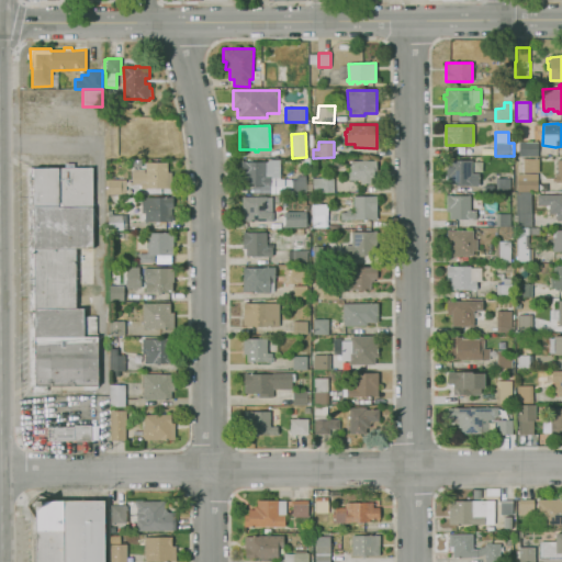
[(519,156),(519,143),(538,142),(538,156),(519,156)]
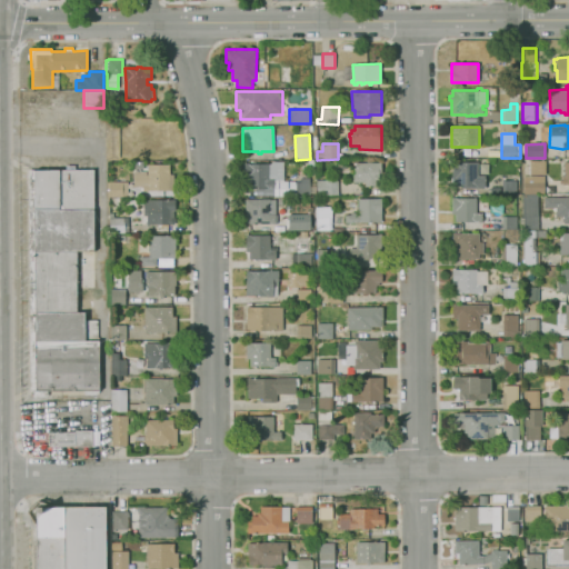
[(320,173),(317,171),(317,160),(328,160),(330,165),(329,168),(326,172),(320,173)]
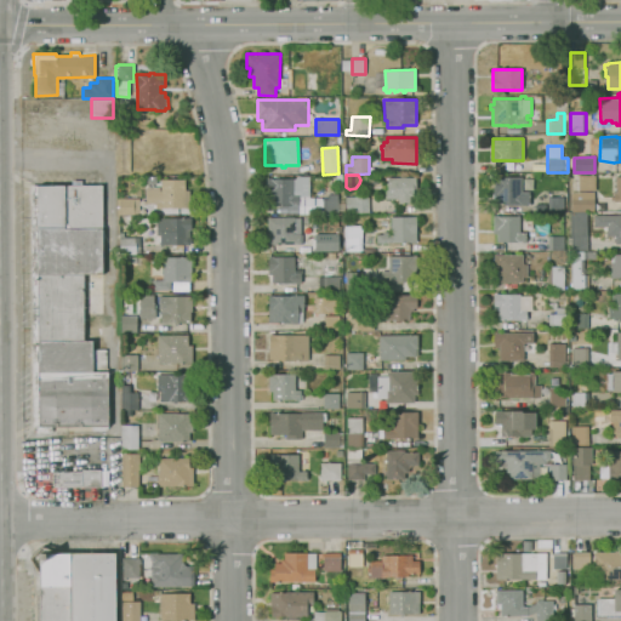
[(579,191),(579,175),(594,175),(594,189),(579,191)]
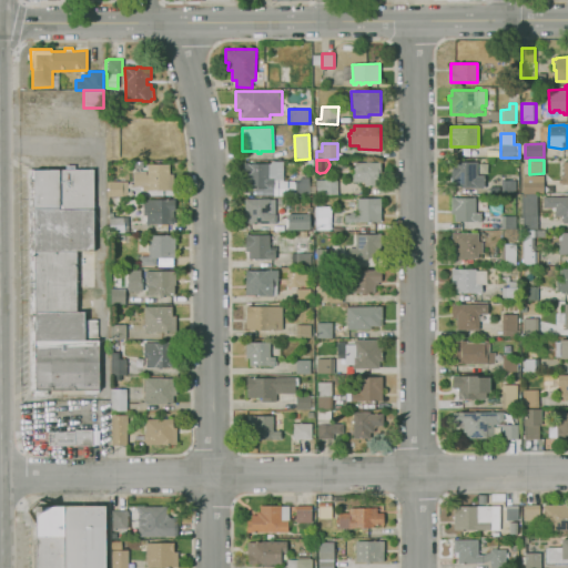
[(294,195),(274,195),(274,188),(247,188),(247,186),(244,186),(244,163),(249,163),(270,164),(272,161),(283,161),(283,181),(295,181),(295,178),(310,178),(310,194),(294,194),(294,195)]
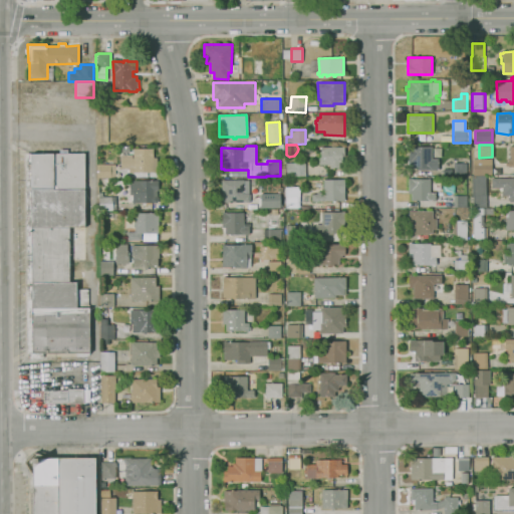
[(438,170),(420,170),(420,168),(408,168),(408,160),(408,146),(411,146),(411,147),(432,147),(432,159),(438,159),(438,161),(442,161),(442,168),(438,168),(438,170)]
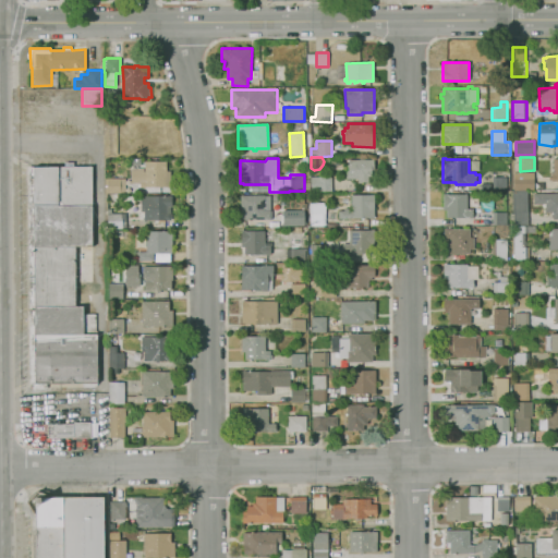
[(365,184),(365,182),(361,182),(361,184),(358,184),(358,179),(356,179),(356,180),(353,180),(353,179),(350,179),(350,180),(348,180),(348,179),(347,179),(346,173),(346,172),(347,172),(346,167),(344,167),(344,164),(349,164),(349,159),(374,159),(374,170),(372,170),(372,177),(370,177),(370,182),(367,182),(367,184),(365,184)]
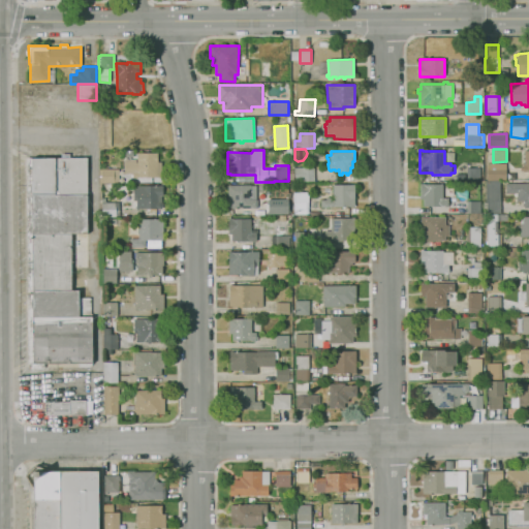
[(44,368),(28,369),(26,158),(61,158),(61,153),(69,153),(69,158),(87,157),(88,267),(71,267),(71,290),(79,290),(79,298),(92,298),(92,367),(79,367),(79,363),(44,364),(44,368)]
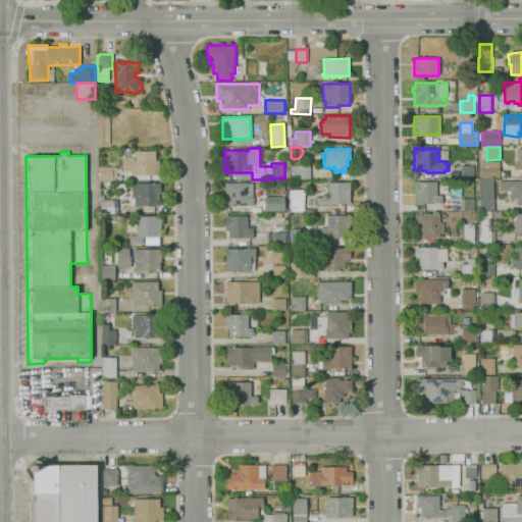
[(136,175),(131,175),(129,175),(129,171),(122,171),(122,157),(136,157),(136,151),(155,151),(155,159),(159,159),(159,174),(136,174),(136,175)]
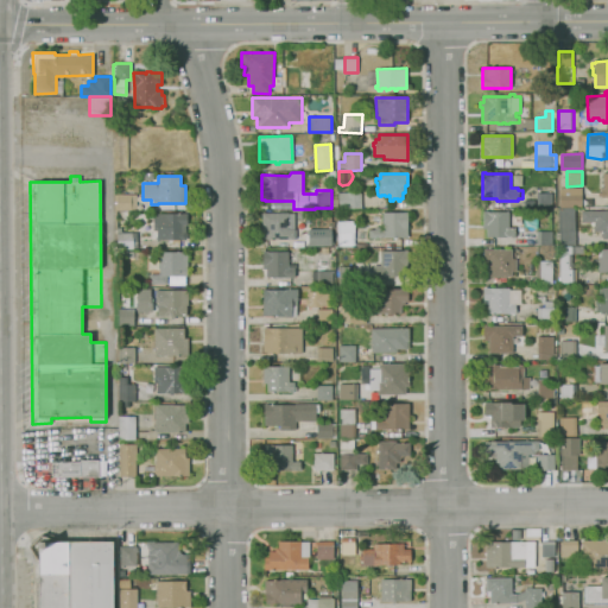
[(559,207),(559,188),(582,188),(582,207),(576,207),(559,207)]
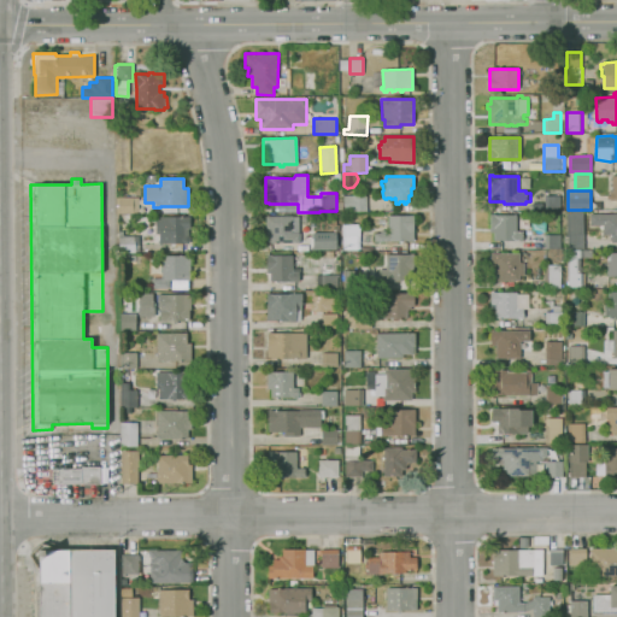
[(344,212),(344,211),(340,211),(340,197),(344,197),(344,195),(366,195),(366,211),(344,212)]
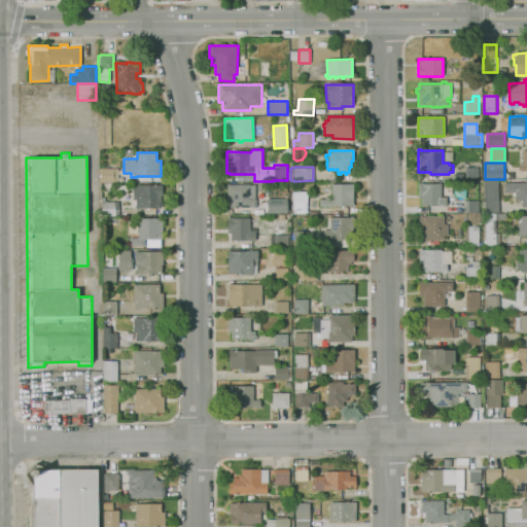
[(465,179),(465,167),(479,167),(479,179),(465,179)]
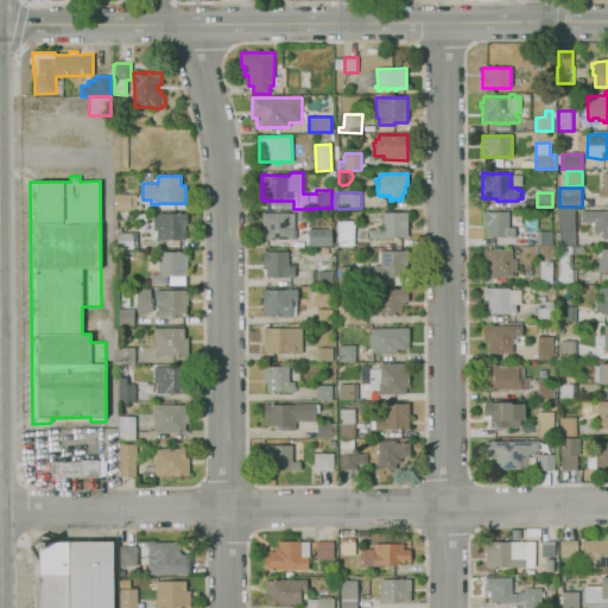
[(128,219),(118,219),(118,210),(114,210),(114,195),(137,194),(137,210),(128,210),(128,219)]
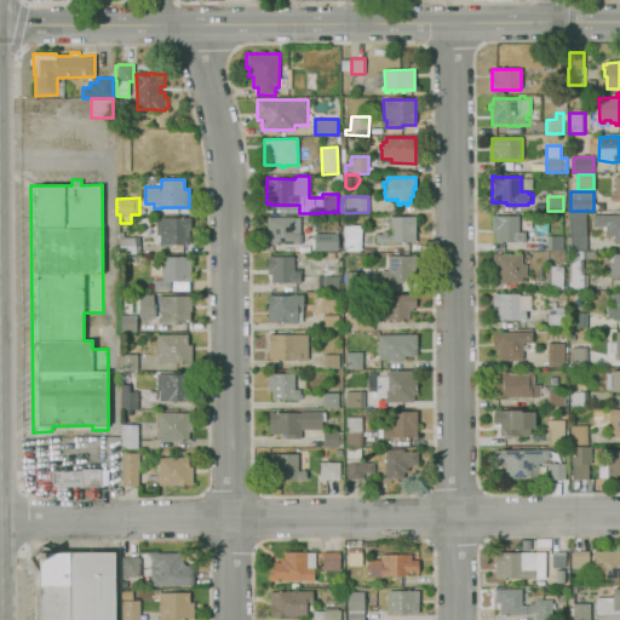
[(587,211),(587,250),(570,250),(570,244),(567,244),(567,237),(569,237),(569,211),(570,211),(587,211)]
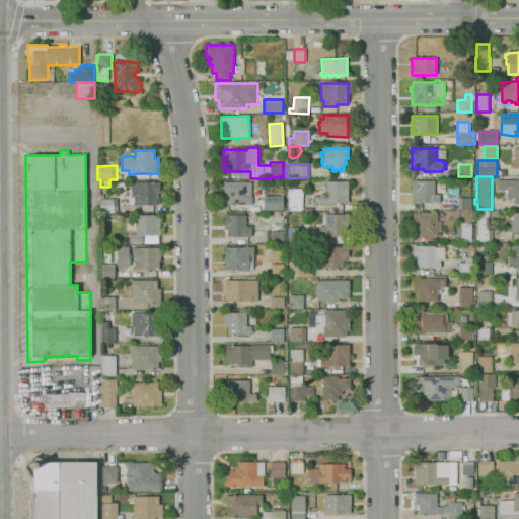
[(251,205),(227,204),(227,203),(223,203),(224,181),(243,181),(243,178),(248,178),(248,181),(251,181),(251,195),(251,199),(252,199),(252,202),(251,202),(251,205)]
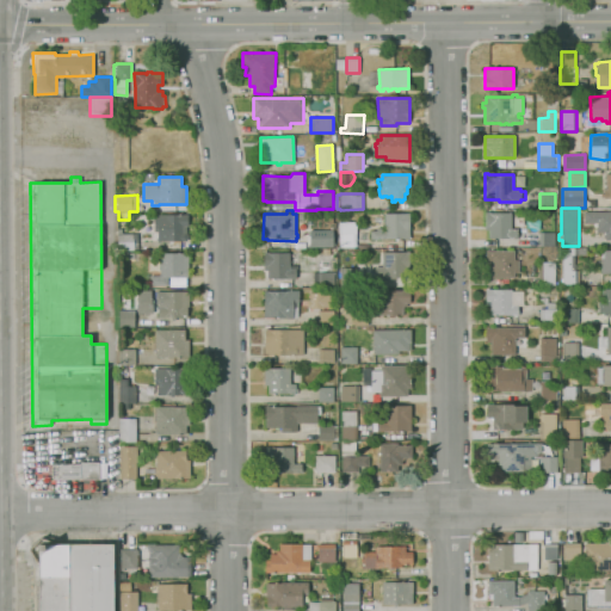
[(517,239),(489,239),(489,230),(485,230),(485,211),(491,211),(491,213),(511,213),(511,228),(518,228),(518,234),(519,234),(519,236),(517,236),(517,239)]
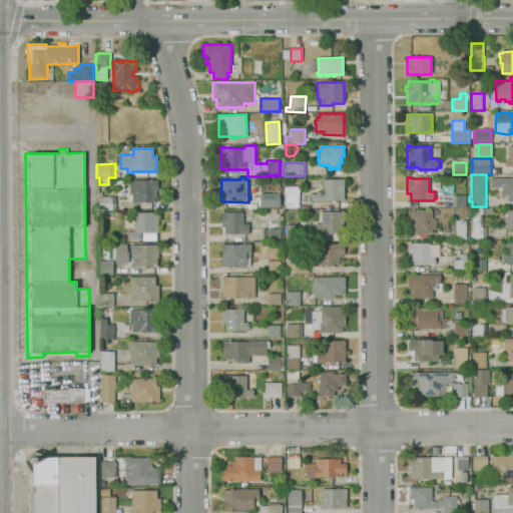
[(512,201),(508,201),(508,199),(507,199),(507,196),(508,196),(508,195),(501,195),(501,189),(500,188),(499,187),(491,187),(491,177),(512,177),(512,201)]
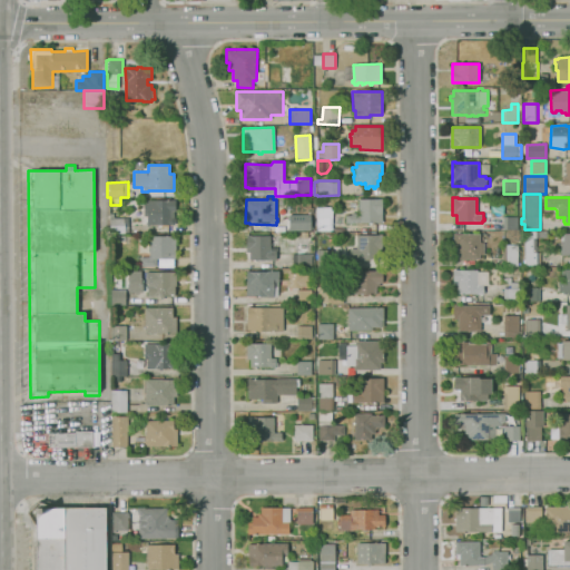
[(370,224),(370,223),(367,223),(367,224),(364,224),(364,223),(360,223),(360,224),(356,224),(356,223),(350,223),(350,224),(347,224),(347,223),(346,223),(346,222),(344,222),(344,216),(345,216),(345,215),(351,215),(351,213),(356,213),(356,215),(359,215),(359,198),(382,198),(382,223),(371,223),(371,224),(370,224)]
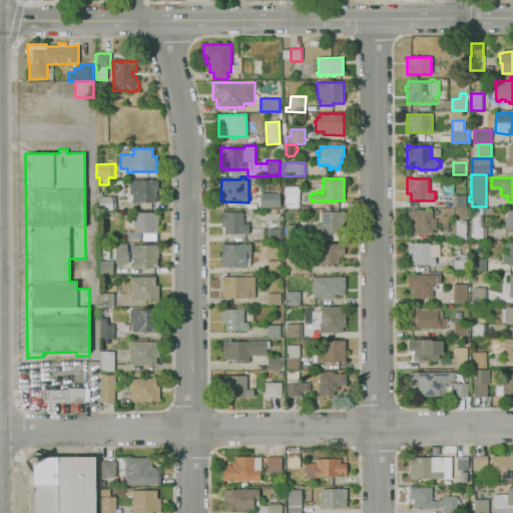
[(156,202),(132,202),(132,194),(129,194),(129,180),(157,179),(158,189),(156,189),(156,195),(158,197),(158,200),(156,202)]
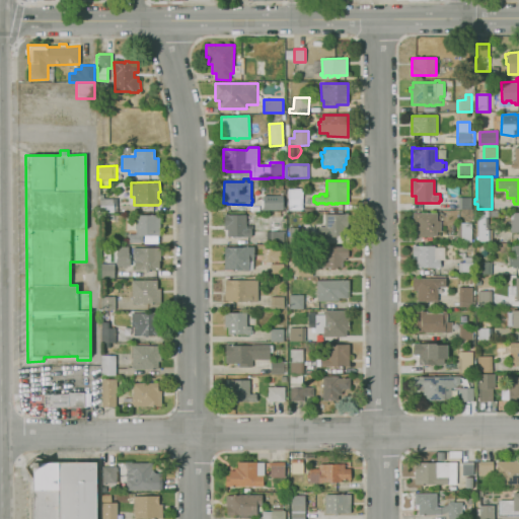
[(289,210),(289,199),(288,199),(288,189),(303,189),(303,198),(302,198),(302,210),(289,210)]
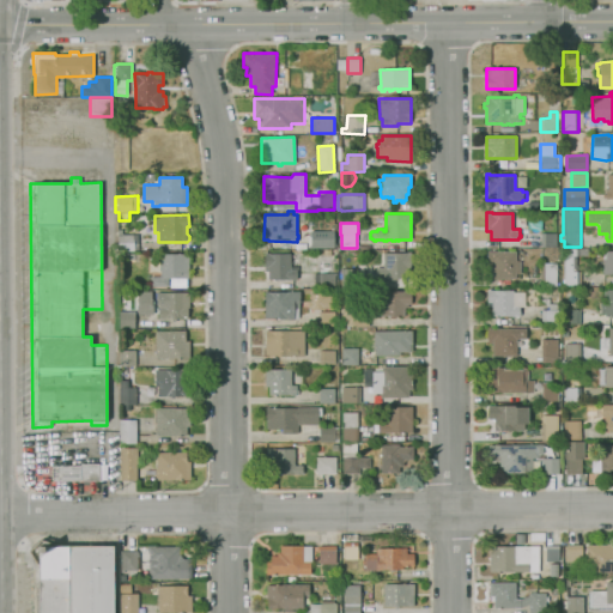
[(134,252),(119,252),(119,229),(122,229),(122,234),(138,234),(138,243),(139,243),(139,249),(134,249),(134,252)]
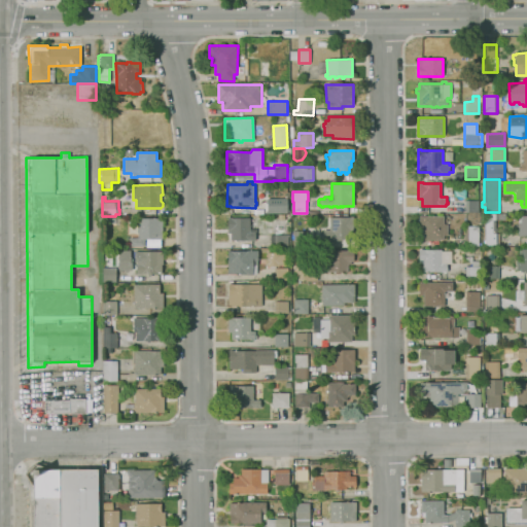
[(465,212),(465,200),(479,200),(479,212),(465,212)]
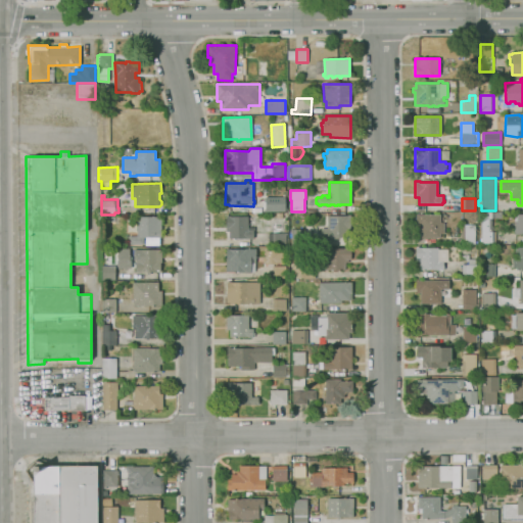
[(286,212),(270,211),(271,199),(286,200),(286,212)]
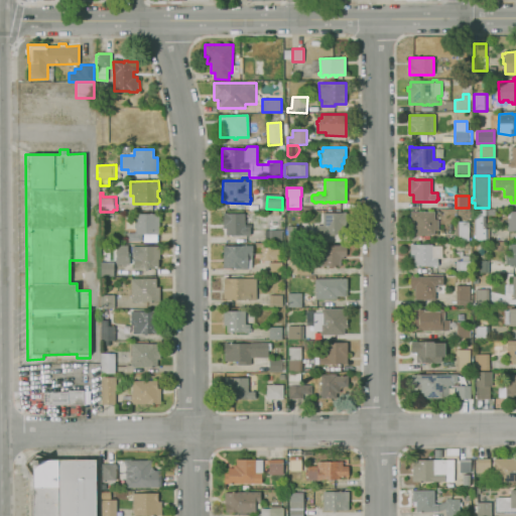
[(489,241),(475,241),(475,220),(474,220),(474,218),(475,218),(475,209),(496,209),(496,216),(487,216),(487,228),(489,228),(489,241)]
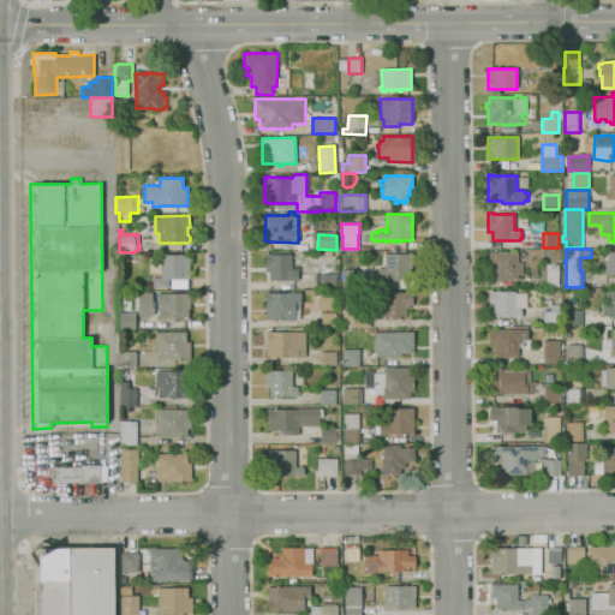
[(518,280),(495,280),(494,267),(489,267),(489,252),(518,251),(518,261),(523,261),(523,274),(518,274),(518,280)]
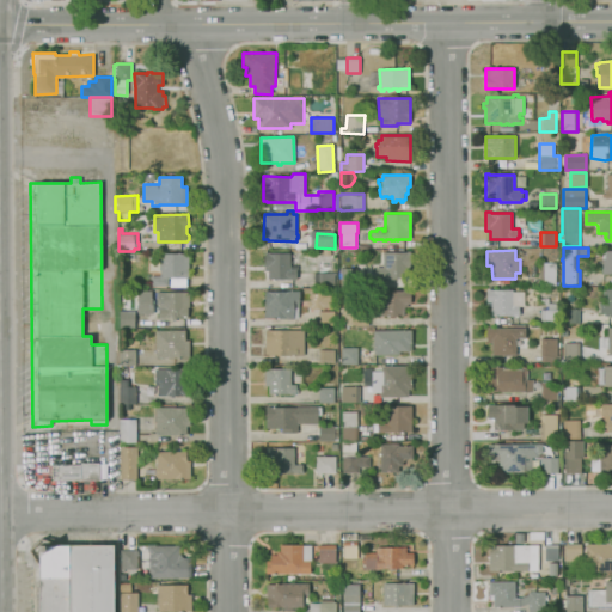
[(611,276),(610,276),(610,274),(603,274),(603,270),(601,270),(601,268),(604,268),(603,259),(601,259),(601,257),(603,257),(603,251),(611,250),(611,276)]
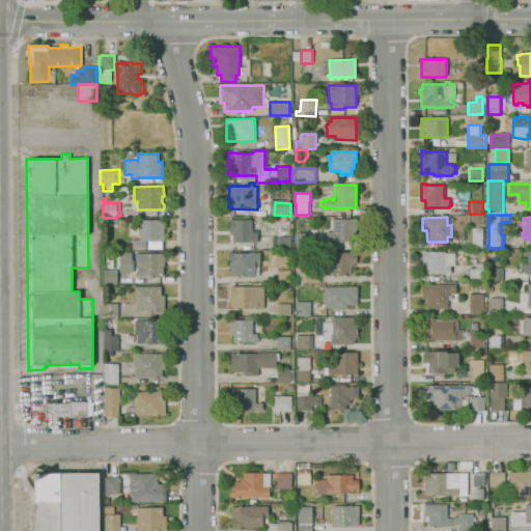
[(257,242),(232,242),(232,234),(229,234),(229,219),(251,219),(251,230),(258,230),(258,233),(257,233),(257,242)]
